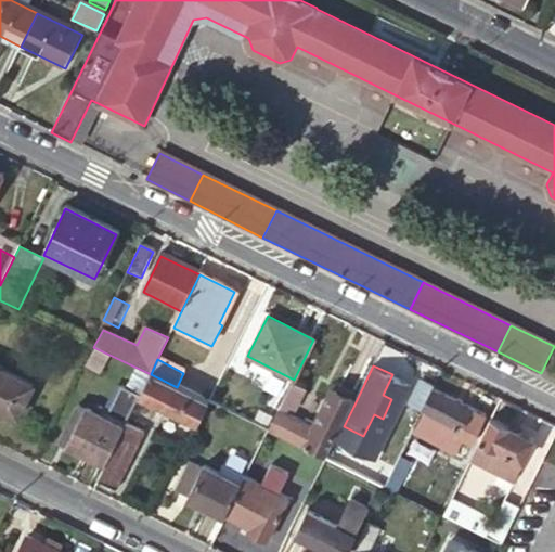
[(0,410),(17,419),(33,387),(0,371),(0,410)]
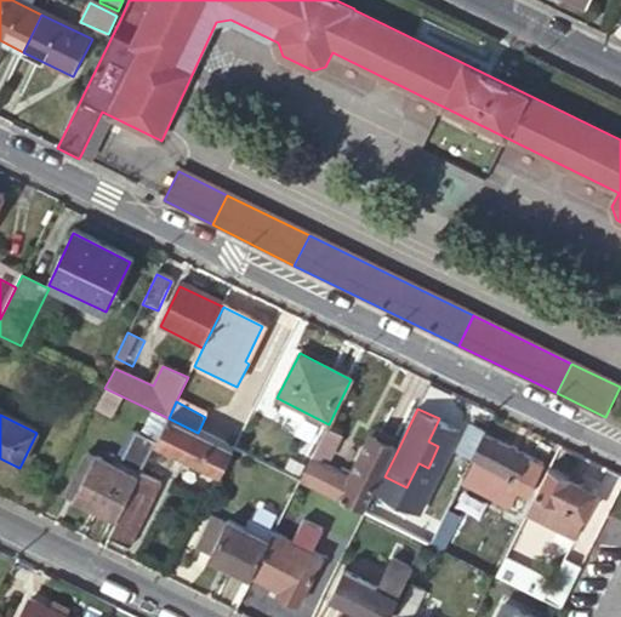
[(220,478),(233,450),(198,433),(169,418),(155,445),(181,458),(178,463),(187,468),(189,462),(220,478)]
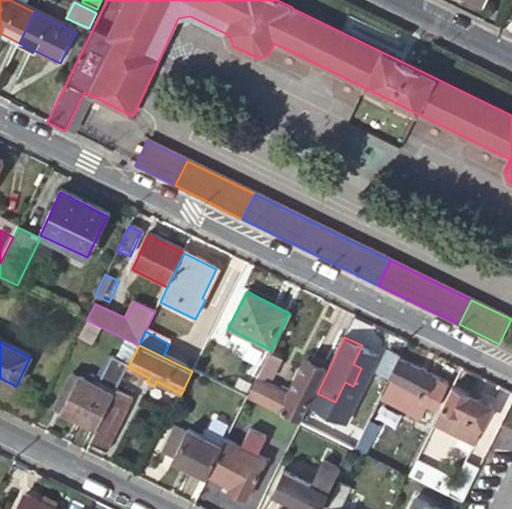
[(280,360),(269,354),(260,372),(267,375),(271,378),(280,360)]
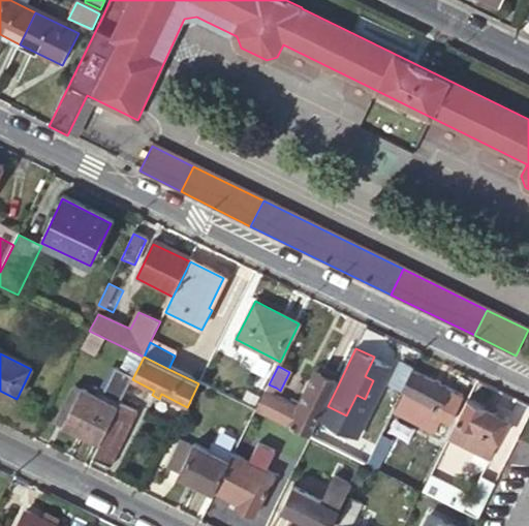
[(385,393),(399,400),(402,394),(411,374),(398,367),(385,393)]
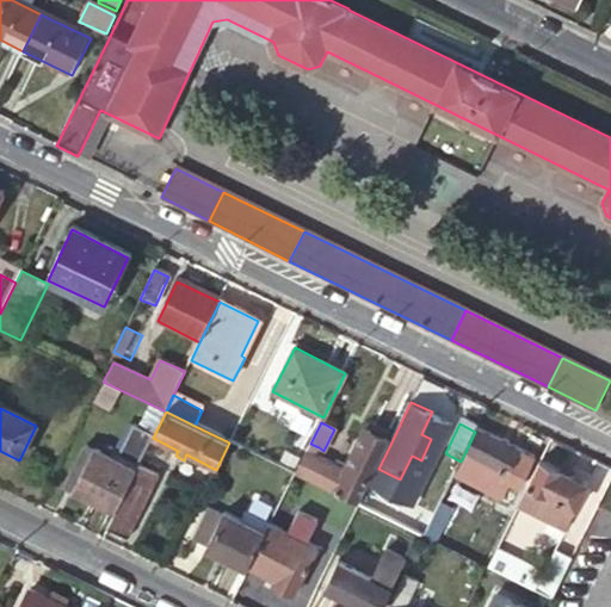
[(525,456),(476,431),(475,432),(464,454),(510,476),(499,497),(513,505),(536,460),(525,456)]
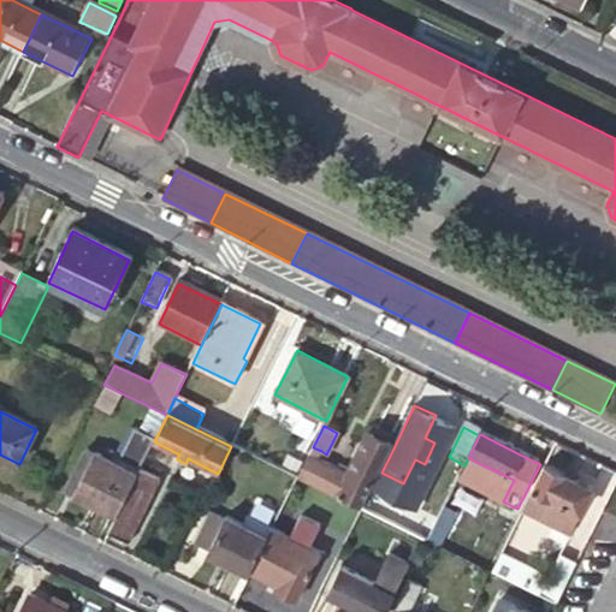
[(540,464),(544,467),(556,444),(540,437),(529,459),(540,464)]
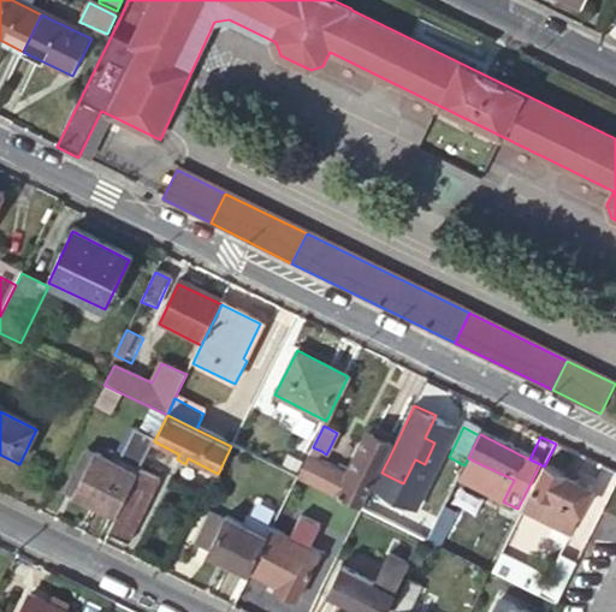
[(308,457),(297,479),(362,511),(373,488),(381,473),(392,451),(367,438),(348,476),(317,461),(308,457)]
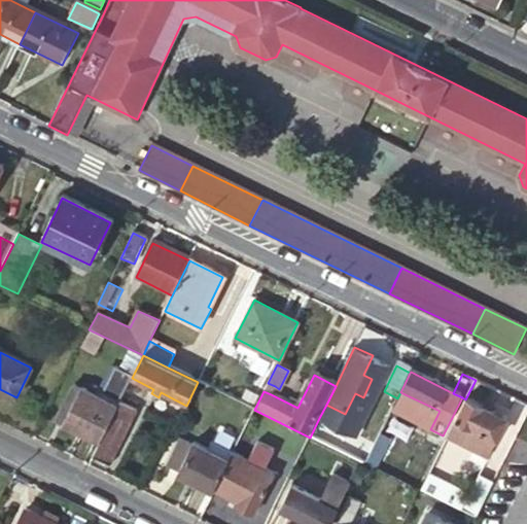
[(268,383),(264,391),(271,394),(275,386),(268,383)]
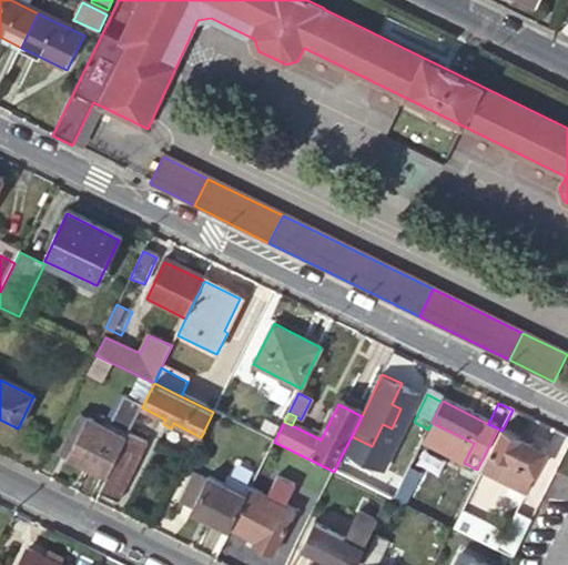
[(81,416),(70,440),(77,444),(70,458),(108,477),(127,439),(81,416)]
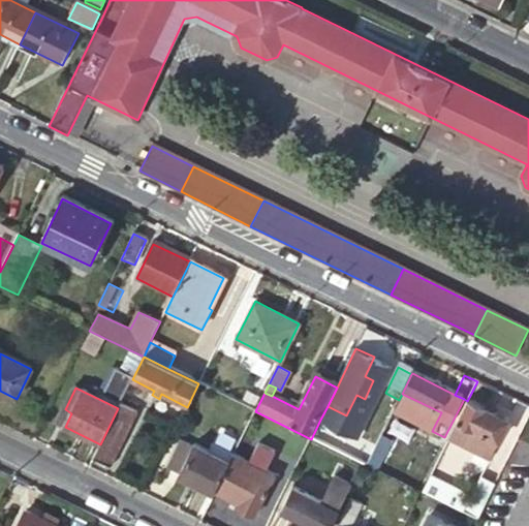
[(100,444),(93,459),(112,468),(137,413),(120,405),(118,408),(100,444)]
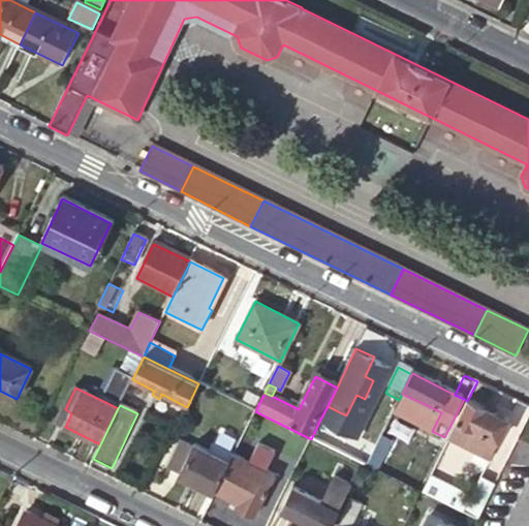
[(320,420),(311,439),(329,447),(344,414),(328,406),(320,420)]
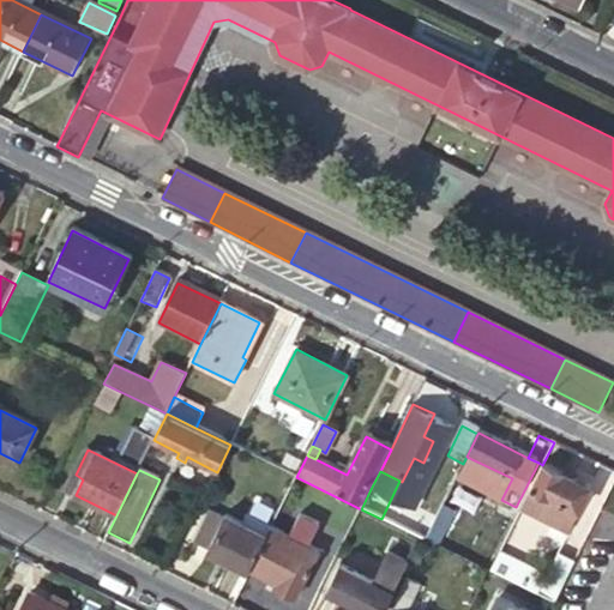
[(587,495),(540,471),(517,517),(564,541),(587,495)]
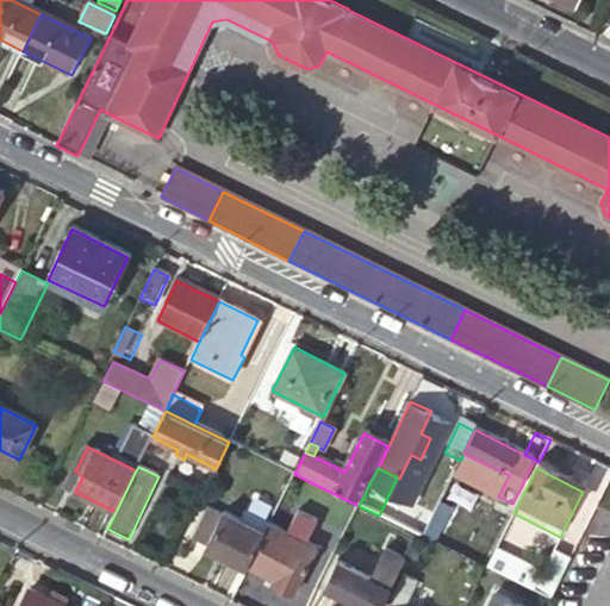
[(82,476),(75,472),(67,488),(75,492),(82,476)]
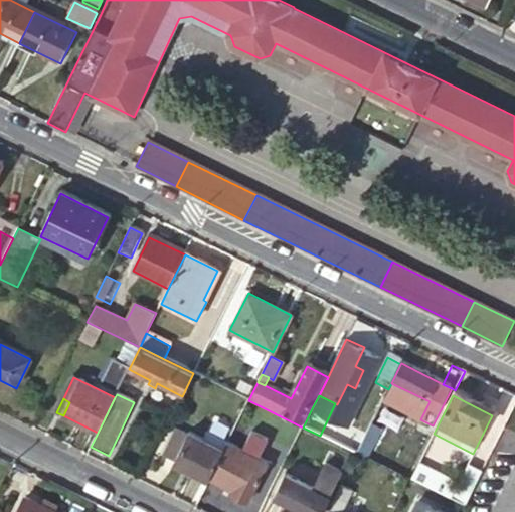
[(349,431),(355,418),(342,412),(336,424),(349,431)]
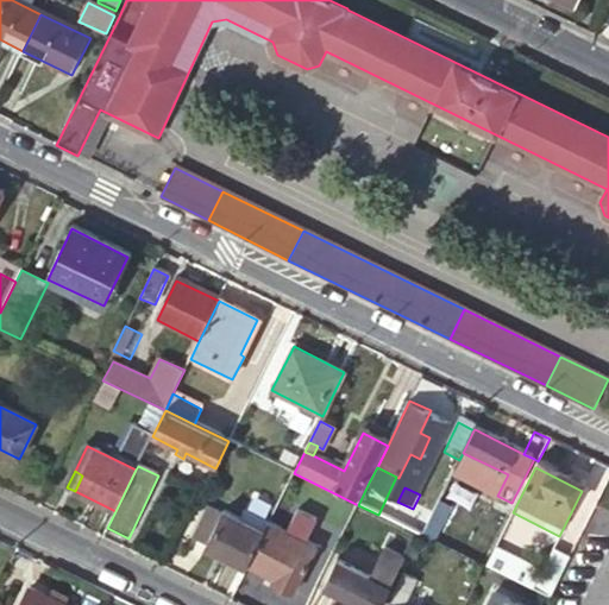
[(208,505),(192,540),(248,567),(249,563),(264,533),(269,524),(243,512),(239,521),(208,505)]
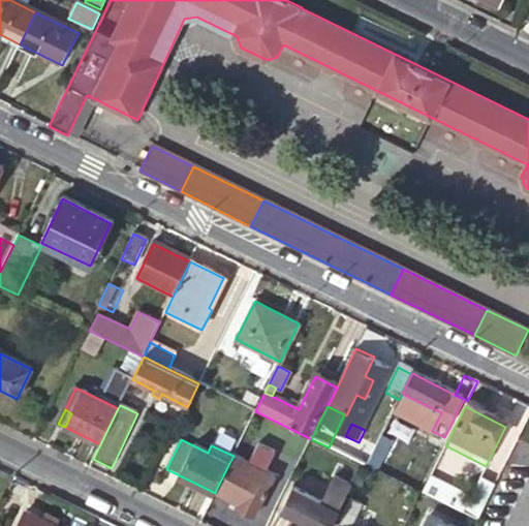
[(275,476),(234,456),(229,463),(216,490),(239,502),(237,507),(255,517),(275,476)]
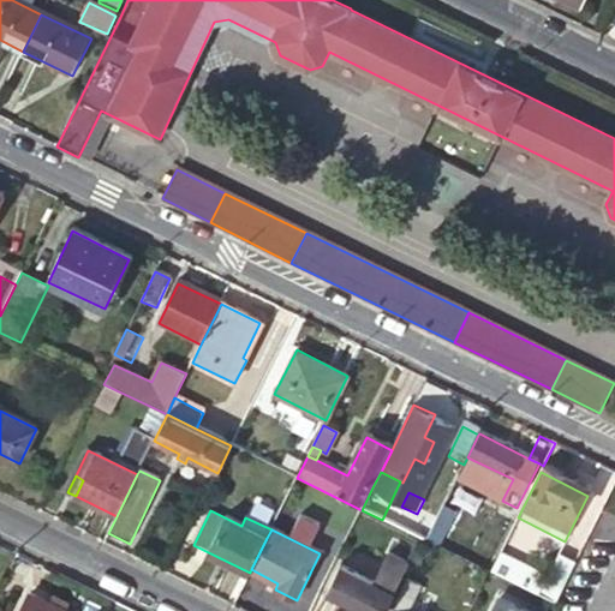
[(384,610),(412,555),(392,545),(376,581),(341,564),(327,592),(329,593),(328,595),(344,603),(346,600),(365,610),(384,610)]
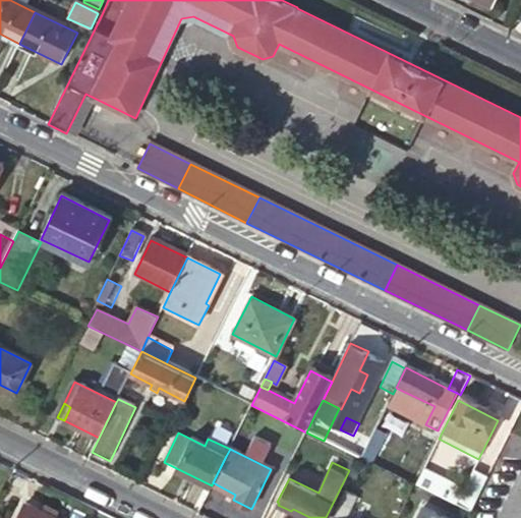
[(424,468),(415,485),(457,506),(465,488),(424,468)]
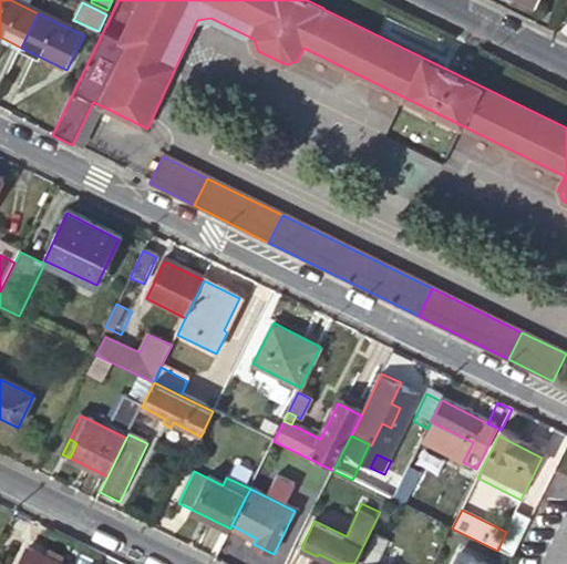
[(513,559),(532,520),(516,512),(506,532),(497,551),(513,559)]
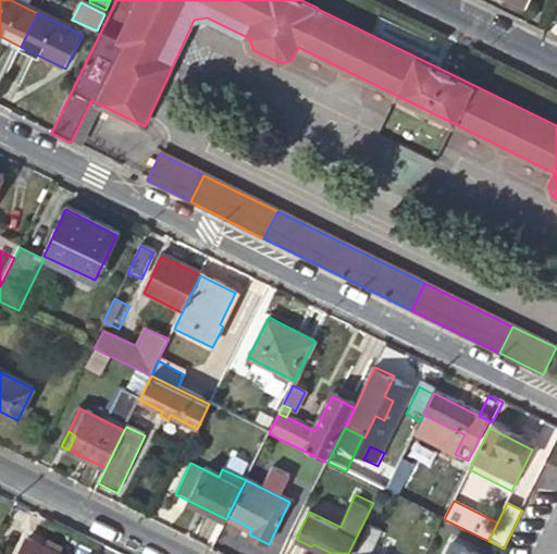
[(373,515),(355,553),(394,553),(387,550),(386,553),(381,553),(376,551),(375,553),(370,553),(386,521),(373,515)]
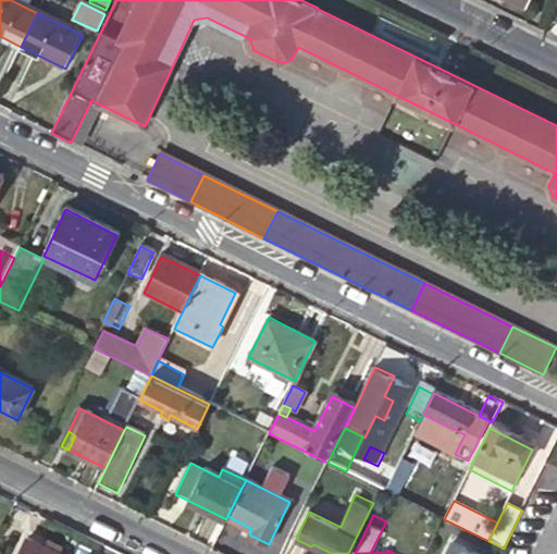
[(63,553),(59,551),(62,545),(47,538),(44,543),(29,536),(21,553),(63,553)]
